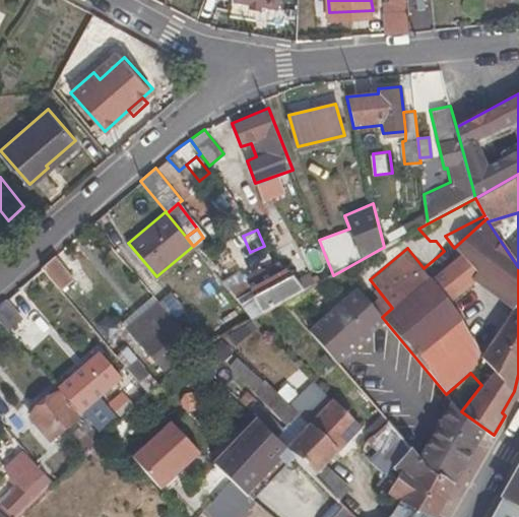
[(193,246),(206,262),(215,254),(202,238),(193,246)]
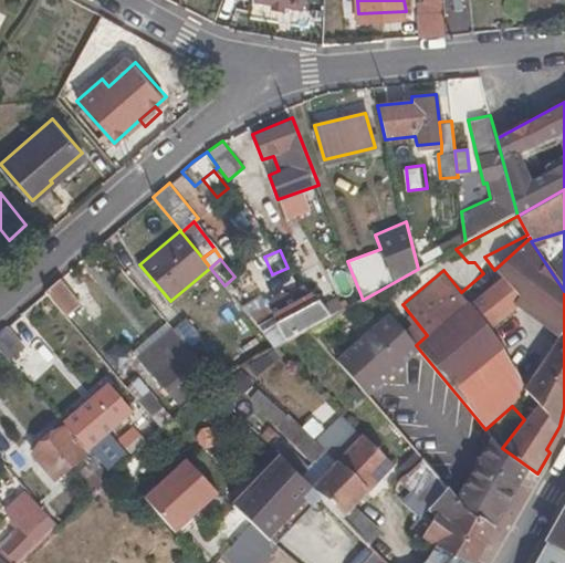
[(43,291),(64,315),(80,302),(59,278),(43,291)]
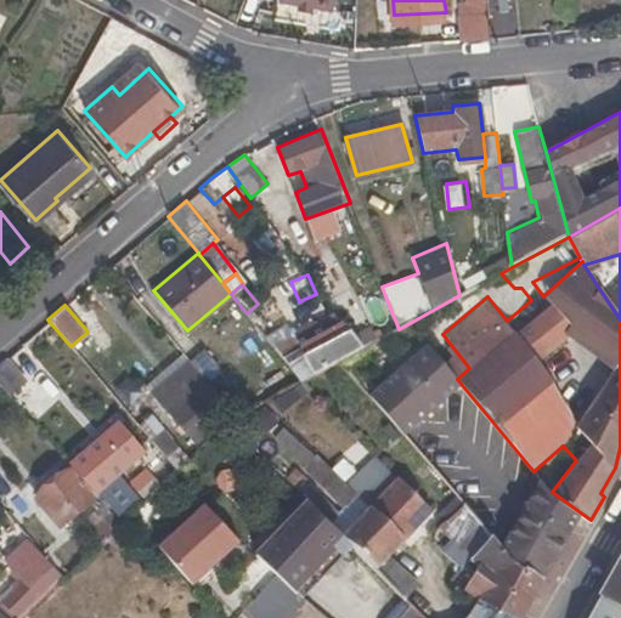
[(338,361),(365,346),(337,310),(317,321),(310,315),(294,322),(291,336),(272,346),(300,381),(303,380),(338,361)]
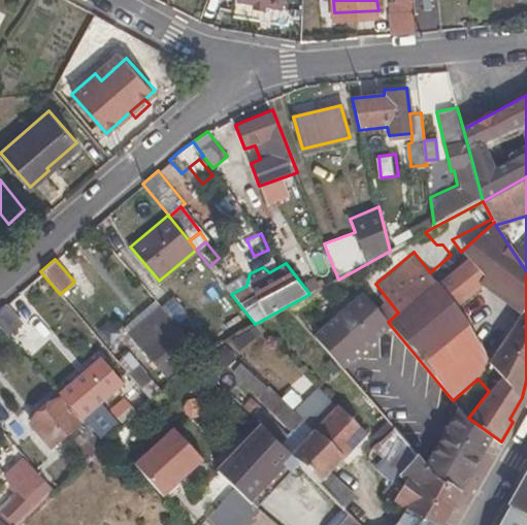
[(313,335),(343,370),(392,327),(388,322),(361,291),(313,335)]
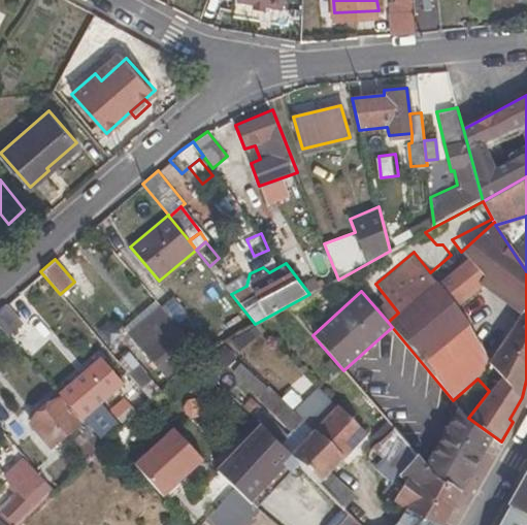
[(197,324),(172,295),(161,305),(186,334),(197,324)]
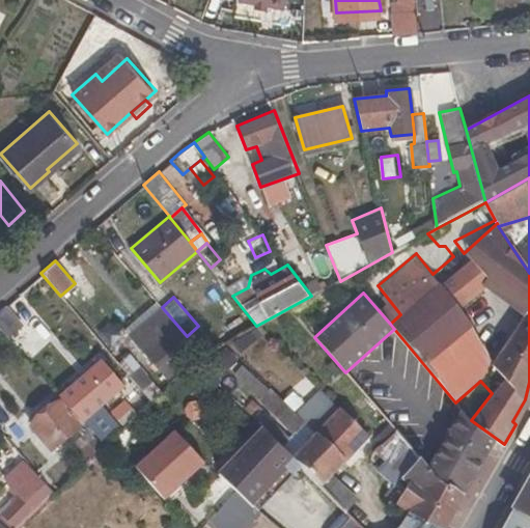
[(162,307),(157,301),(123,329),(167,380),(200,351),(187,336),(162,307)]
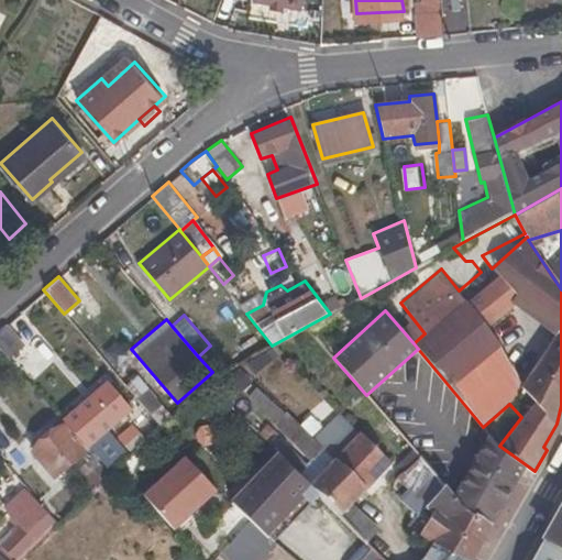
[(6,322),(0,327),(0,344),(9,357),(24,343),(6,322)]
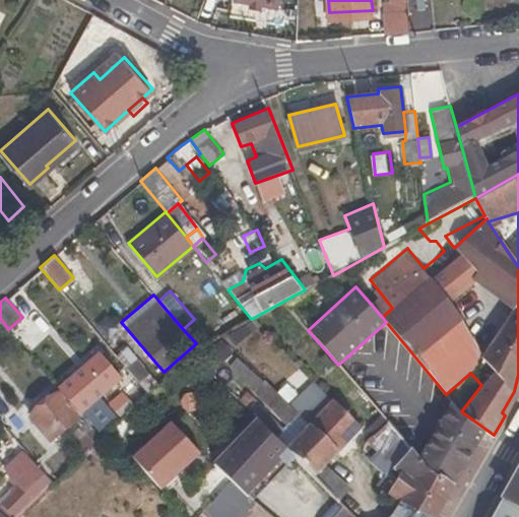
[(242,345),(257,330),(249,321),(233,336),(242,345)]
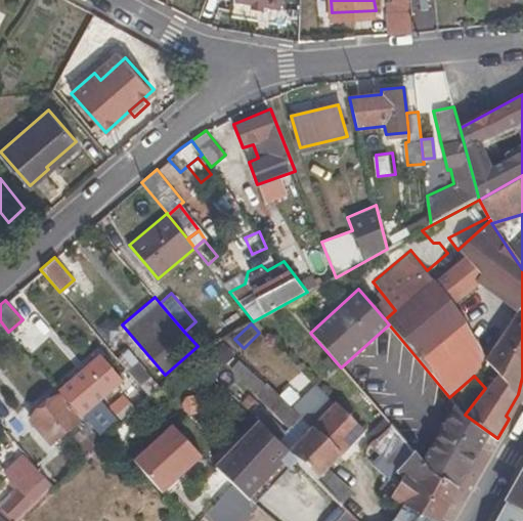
[(145,367),(128,347),(117,357),(133,377),(145,367)]
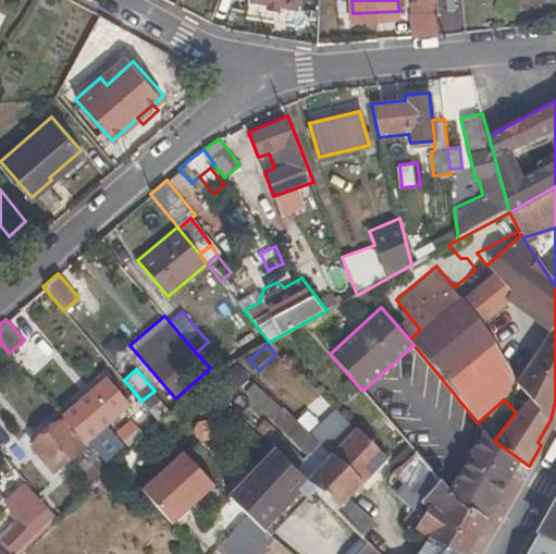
[(130,404),(107,377),(63,414),(87,441),(130,404)]
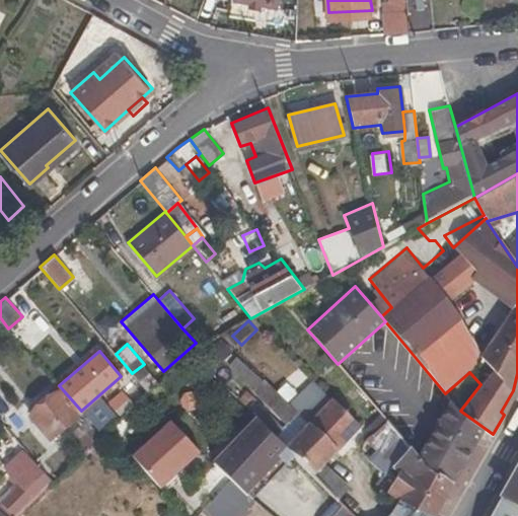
[(144,364),(132,373),(148,391),(159,381),(144,364)]
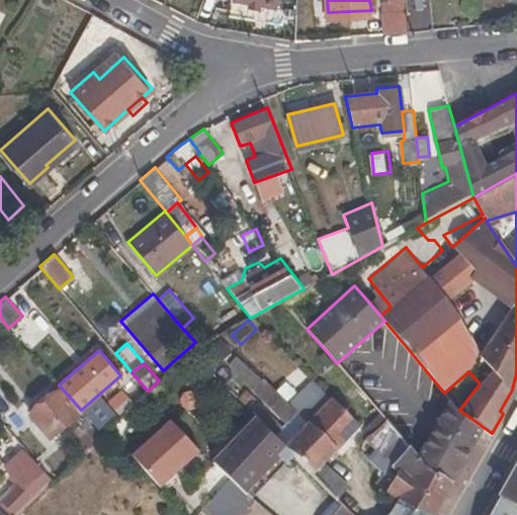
[(270,406),(272,404),(288,420),(297,412),(288,404),(263,376),(252,389),(270,406)]
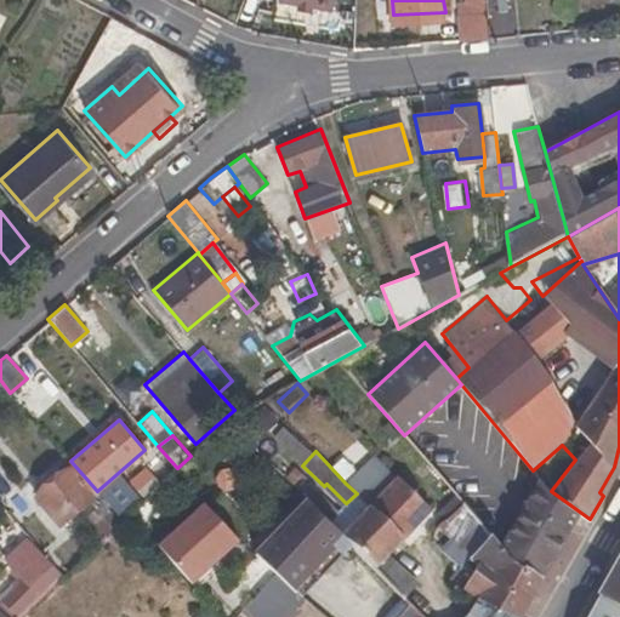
[(396,476),(374,455),(346,484),(357,493),(369,506),(404,540),(432,510),(398,474),(396,476)]
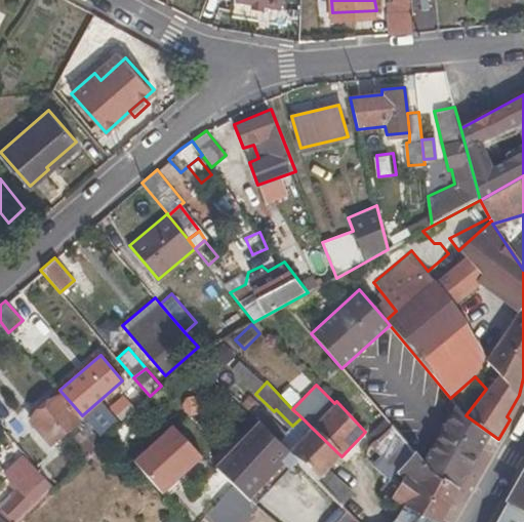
[(57,394),(27,419),(50,446),(81,420),(57,394)]
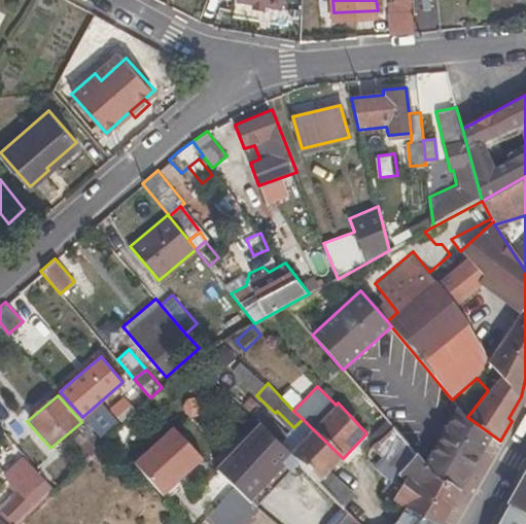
[(458,406),(425,462),(462,488),(493,435),(467,417),(458,406)]
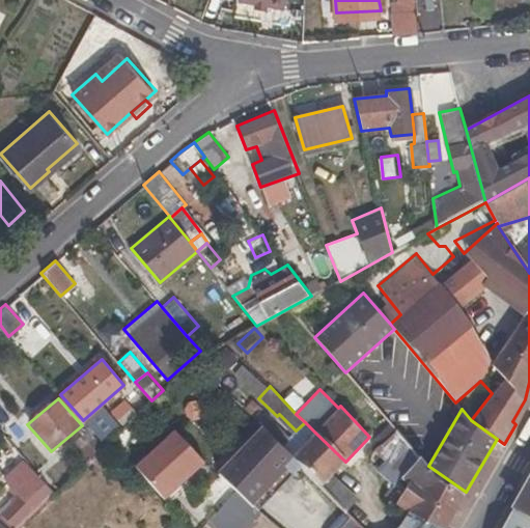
[(275,441),(283,433),(267,416),(258,424),(260,427),(275,441)]
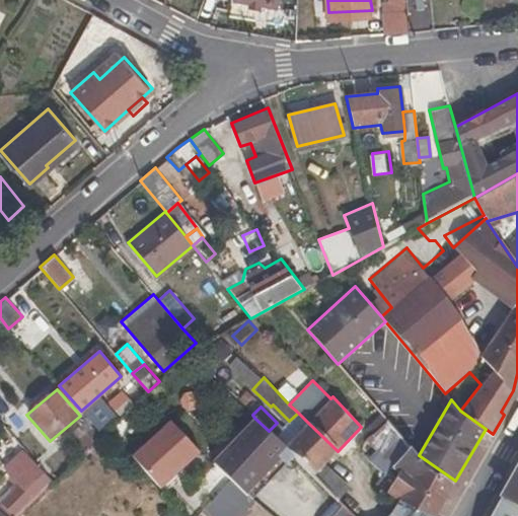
[(87,418),(67,436),(83,455),(103,436),(87,418)]
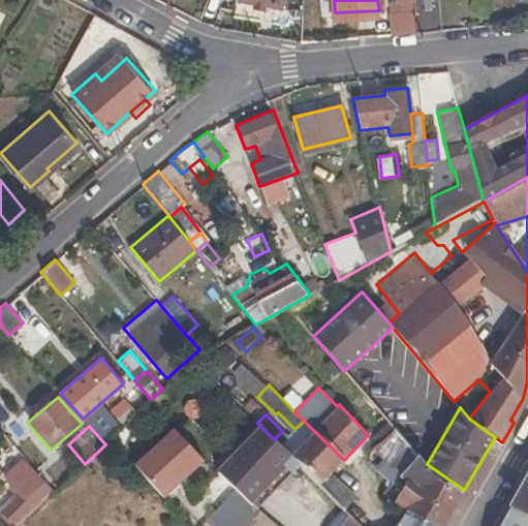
[(259,426),(216,470),(234,487),(249,501),(250,502),(292,458),(290,456),(274,439),(259,426)]
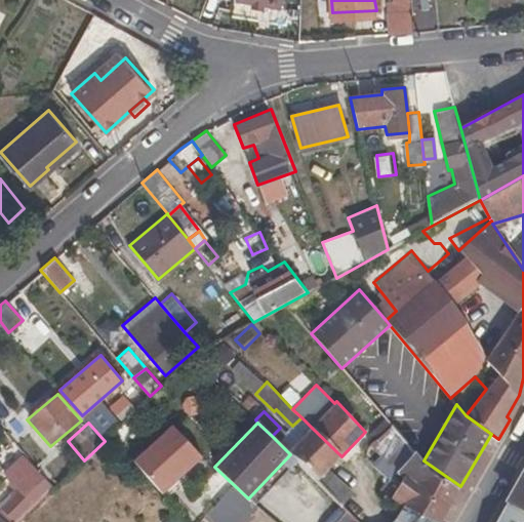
[(171,424),(131,460),(160,491),(199,455),(171,424)]
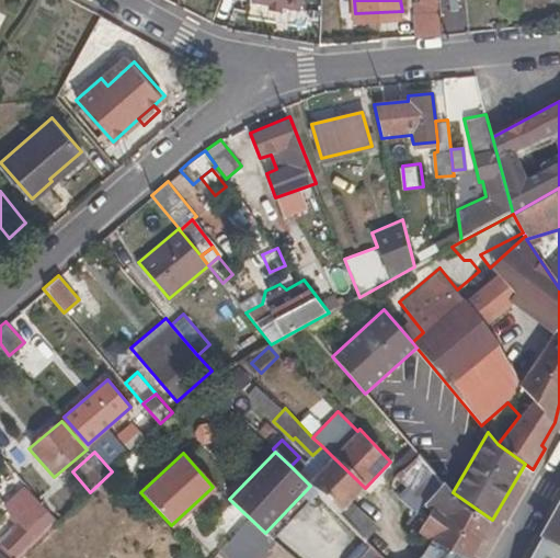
[(395,476),(395,477),(391,488),(415,511),(419,514),(425,507),(431,511),(421,530),(431,535),(469,557),(470,557),(481,539),(492,520),(453,492),(420,455),(409,464),(395,476)]
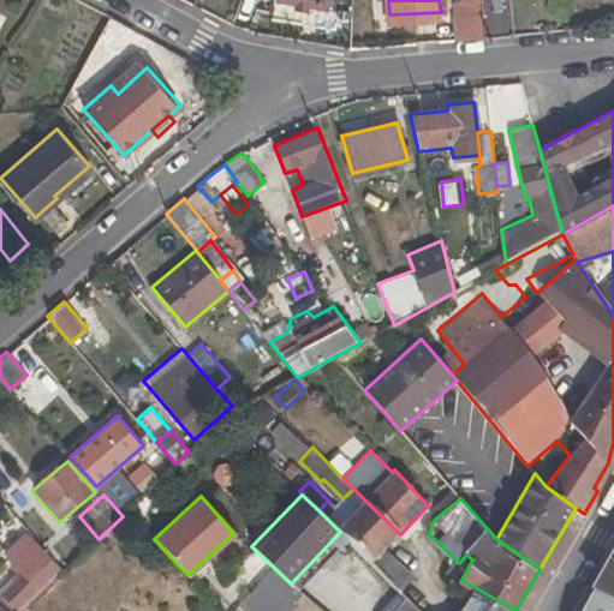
[(340,532),(399,588),(413,573),(388,547),(400,534),(365,501),(338,529),(340,532)]
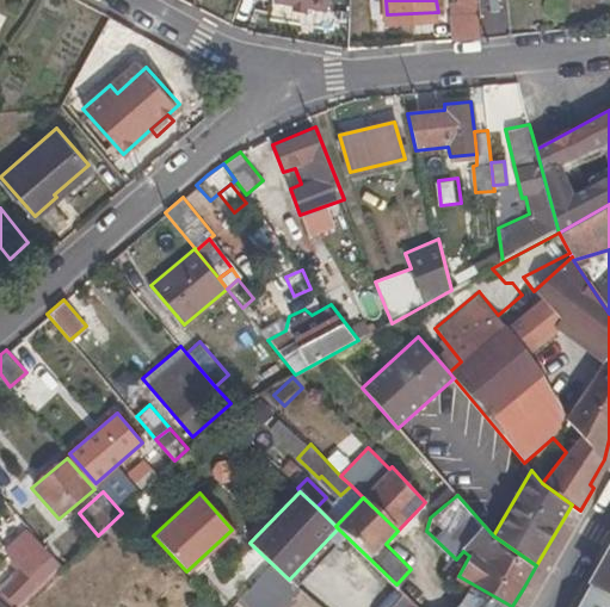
[(19,606),(18,605),(59,565),(41,546),(25,526),(2,549),(19,567),(11,575),(16,580),(0,593),(0,598),(8,606),(19,606)]
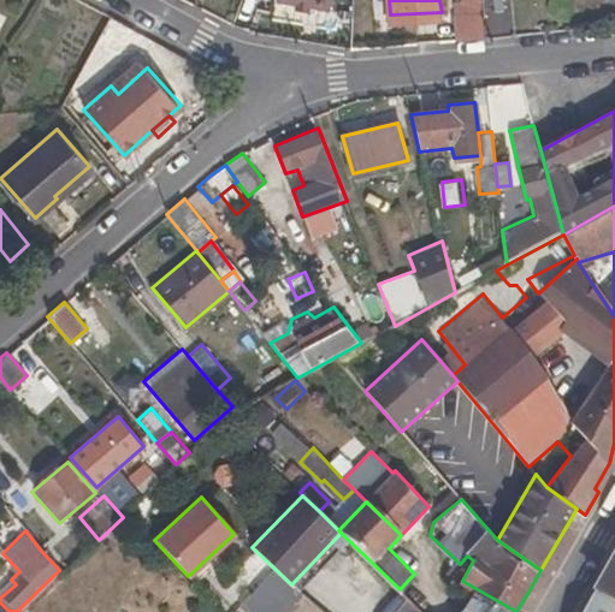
[(614,553),(596,587),(614,596),(614,553)]
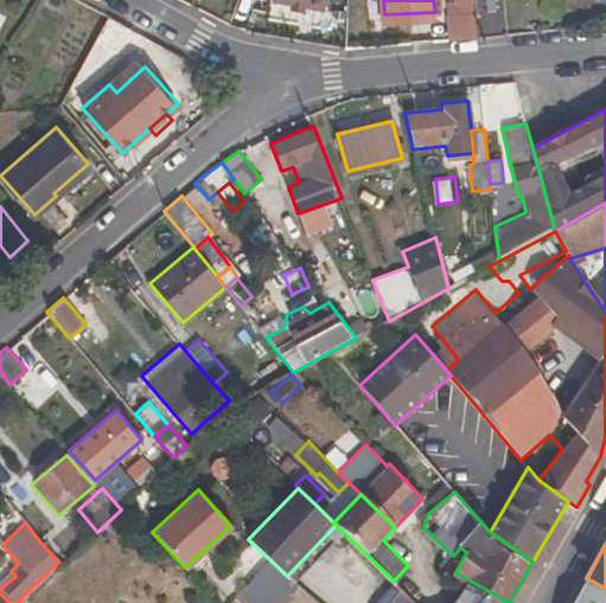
[(452,602),(508,602),(466,578),(452,602)]
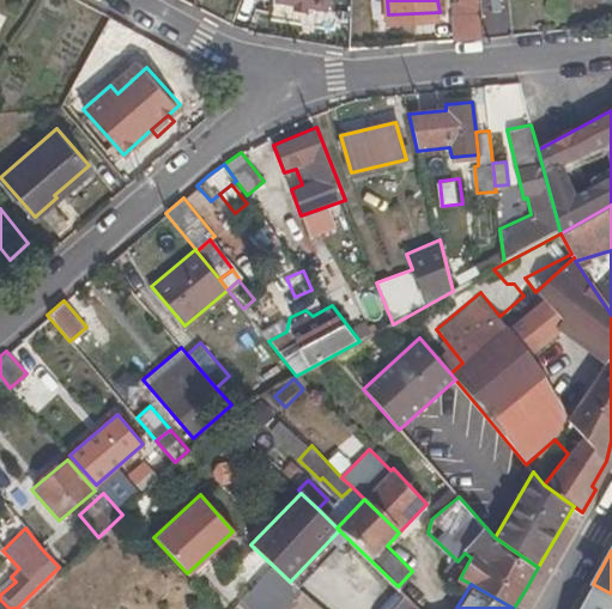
[(611,600),(591,589),(579,608),(611,608),(611,600)]
